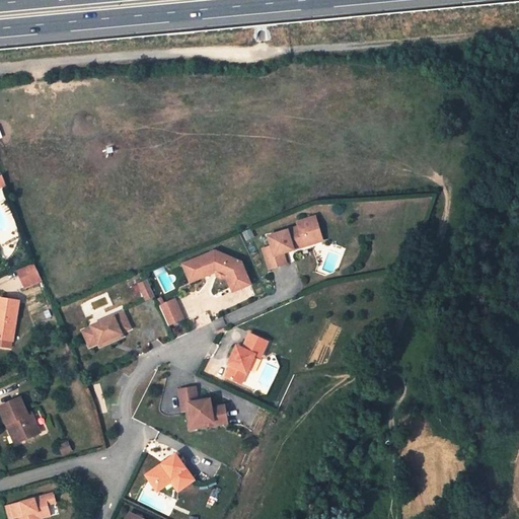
[(321,235),(315,216),(297,222),(298,227),(268,236),(272,246),(263,249),(270,270),(287,264),(283,252),(294,249),(293,245),(308,240),(307,239),(321,235)]
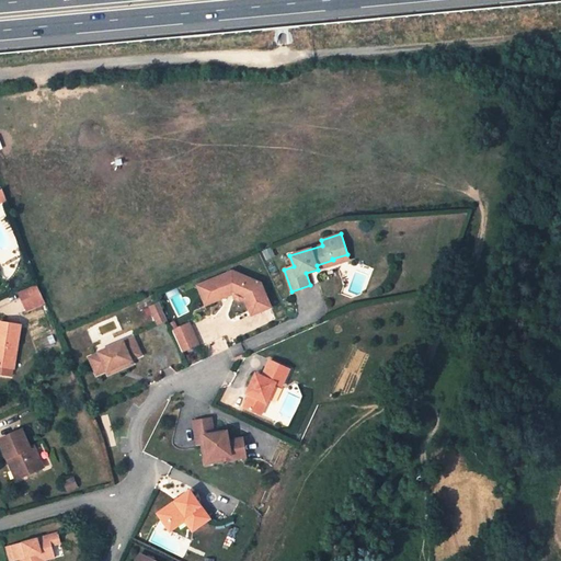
[(317,265),(318,270),(350,260),(347,254),(332,259),(333,260),(317,265)]
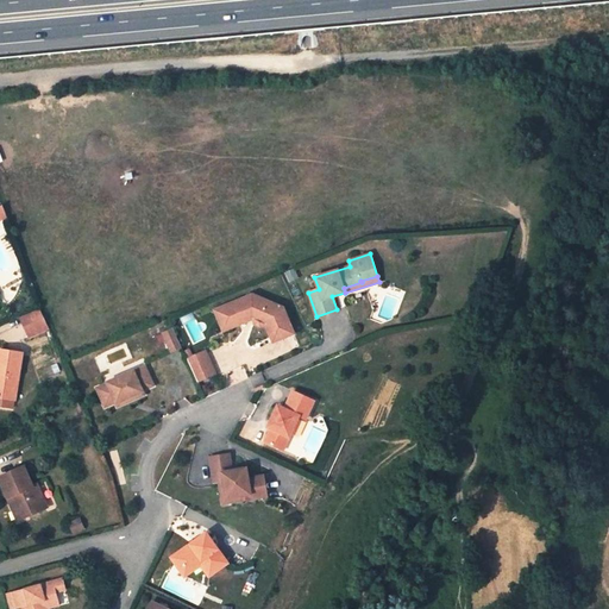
[(252,295),(223,307),(231,328),(252,320),(255,325),(261,327),(265,325),(272,343),(294,334),(283,308),(252,295)]
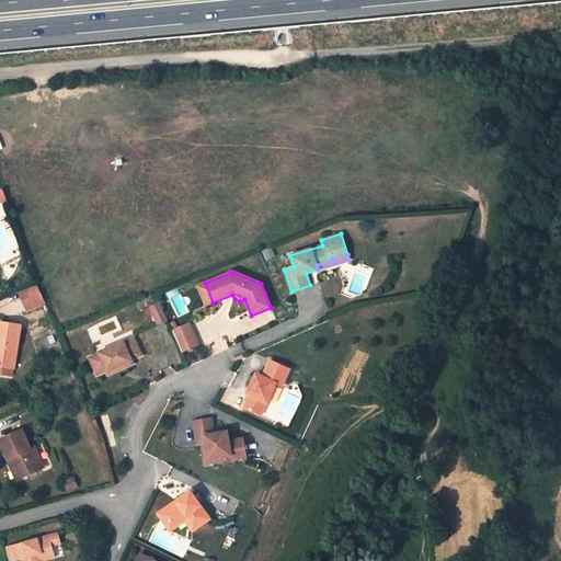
[(205,283),(197,286),(205,306),(213,302),(205,283)]
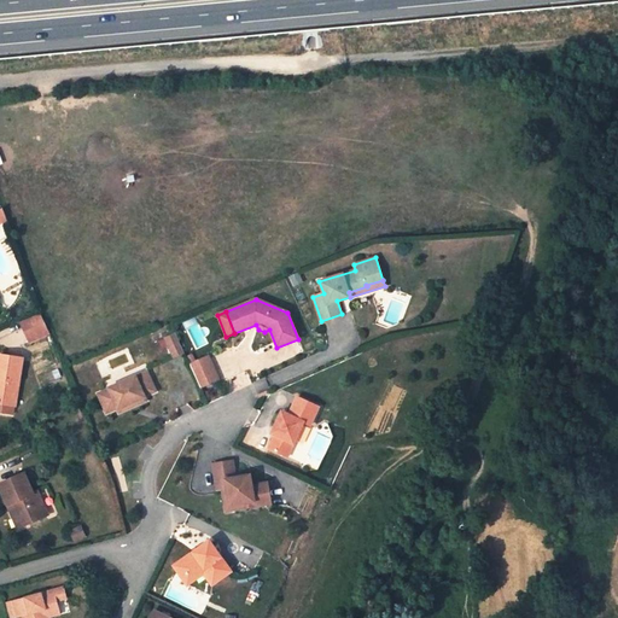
[(25,331),(46,322),(41,313),(21,321),(25,331)]
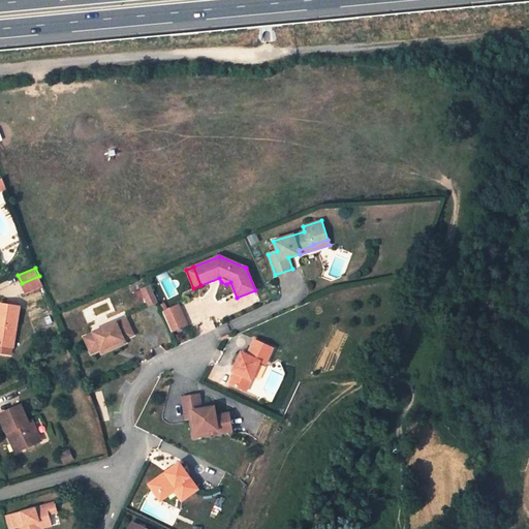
[(25,292),(43,285),(39,276),(22,283),(25,292)]
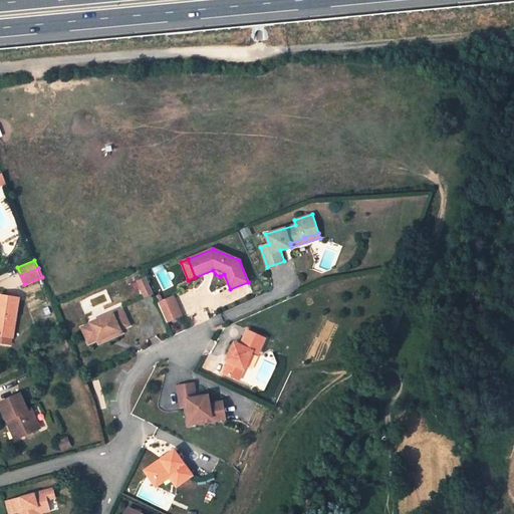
[(146,277),(138,281),(145,297),(154,293),(146,277)]
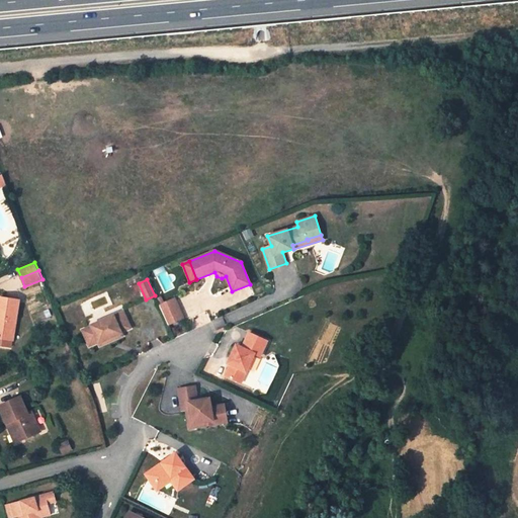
[(19,303),(0,297),(0,346),(10,348),(11,340),(12,340),(19,303)]
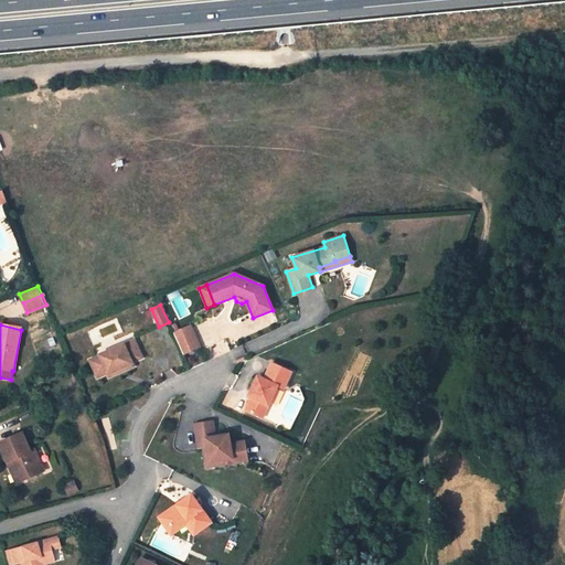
[(190,326),(173,332),(177,339),(193,332),(190,326)]
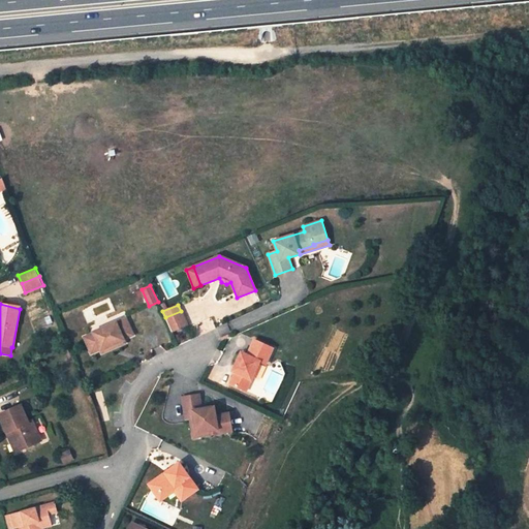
[(181,311),(165,317),(172,332),(187,324),(181,311)]
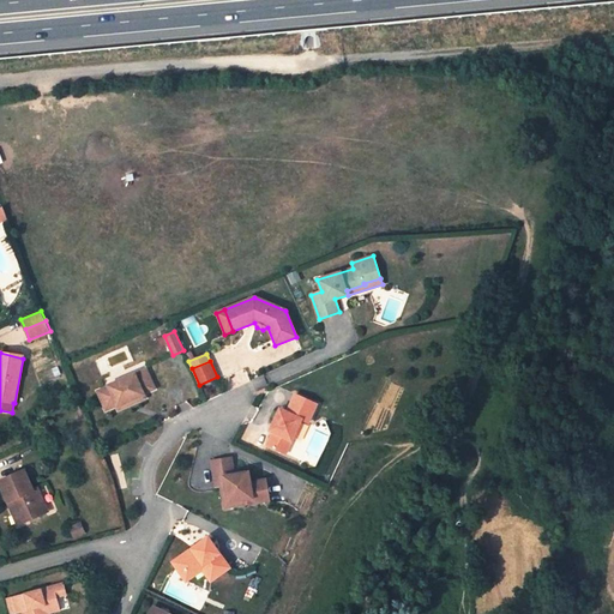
[(109,385),(98,390),(106,409),(116,404),(118,405),(144,395),(144,393),(155,389),(146,369),(136,374),(134,373),(108,385),(109,385)]
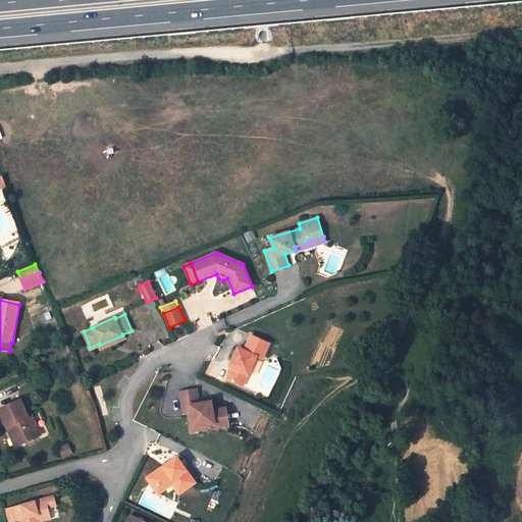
[(269,344),(252,335),(245,351),(239,348),(232,361),(235,362),(227,378),(240,384),(245,373),(248,374),(256,357),(262,359),(269,344)]
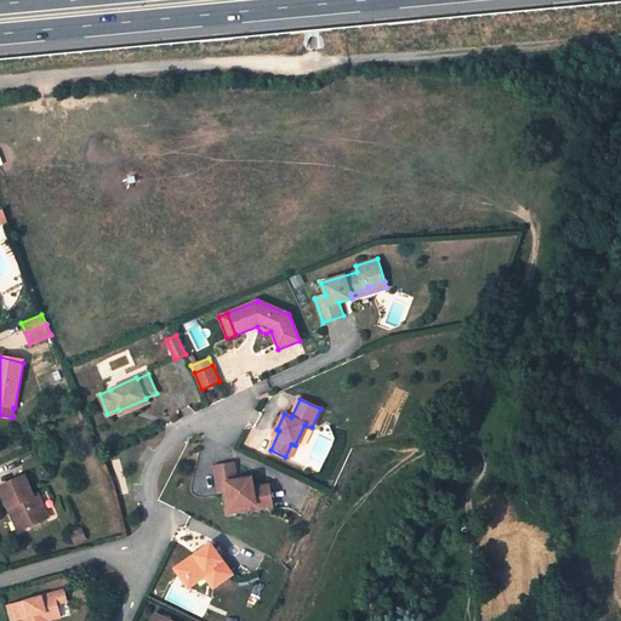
[(233,463),(215,467),(218,491),(223,491),(228,490),(231,508),(254,505),(254,510),(271,506),(267,486),(252,489),(250,478),(235,480),(233,463)]
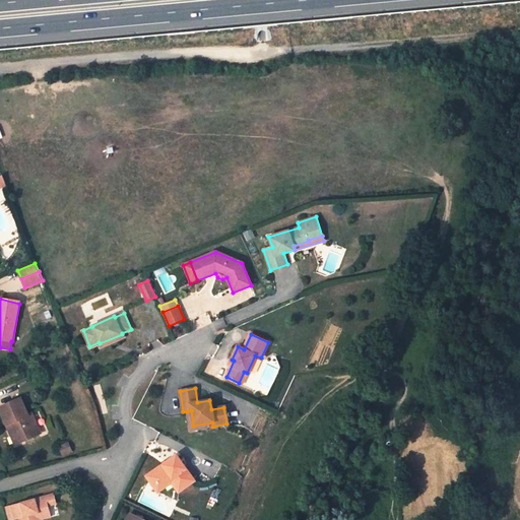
[(20,399),(0,408),(0,410),(7,427),(11,426),(19,443),(40,433),(31,414),(27,415),(20,399)]
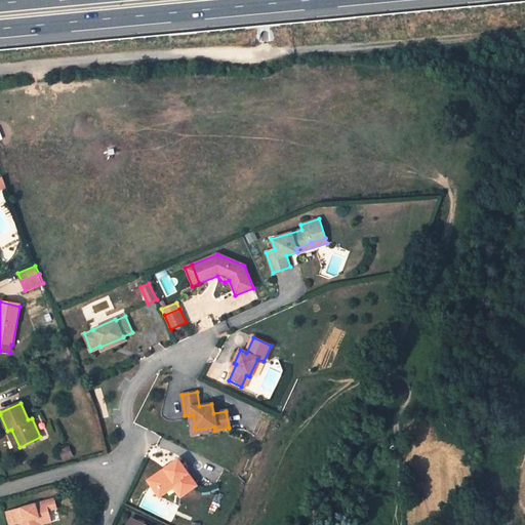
[(193,414),(189,415),(192,435),(214,431),(214,427),(195,430),(193,414)]
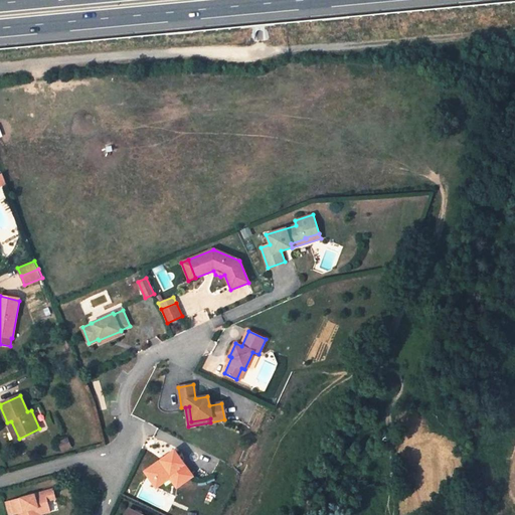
[(11,421),(7,422),(15,441),(19,439),(11,421)]
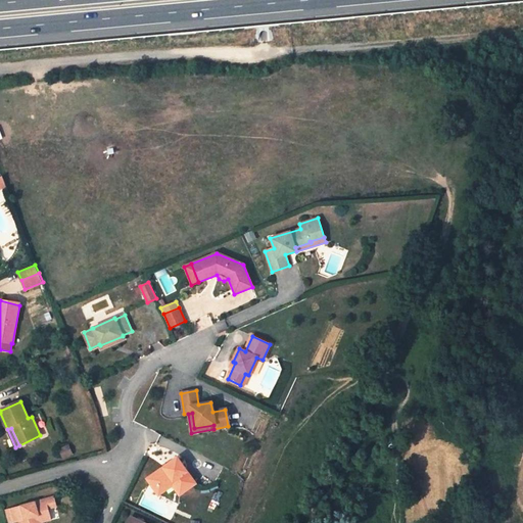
[(177,457),(147,480),(154,490),(171,478),(175,483),(178,481),(185,491),(196,483),(177,457)]
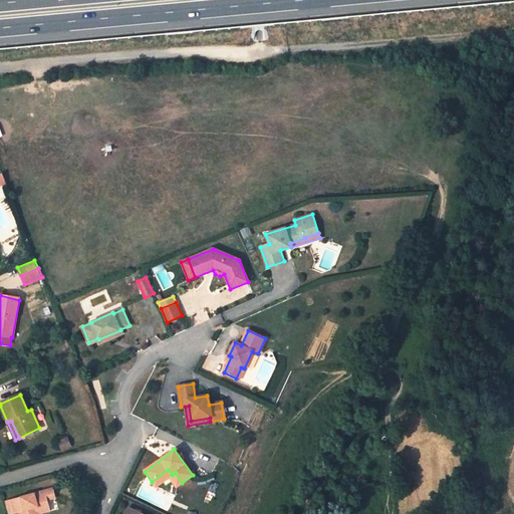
[(168,470),(152,482),(156,487),(169,477),(177,487),(182,483),(175,473),(172,475),(168,470)]
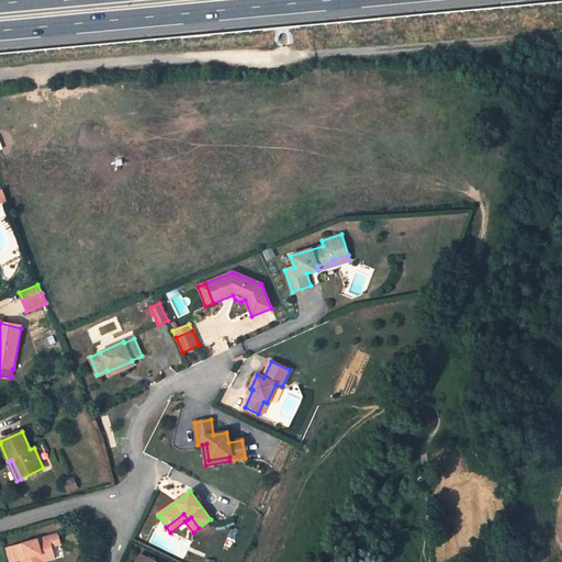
[(57,535),(48,537),(51,547),(60,544),(57,535)]
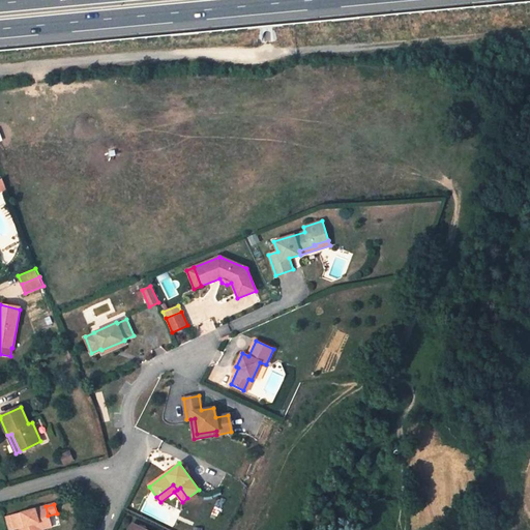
[(46,506),(21,512),(11,516),(15,528),(19,527),(19,529),(39,529),(40,529),(38,523),(49,520),(48,516),(46,506)]
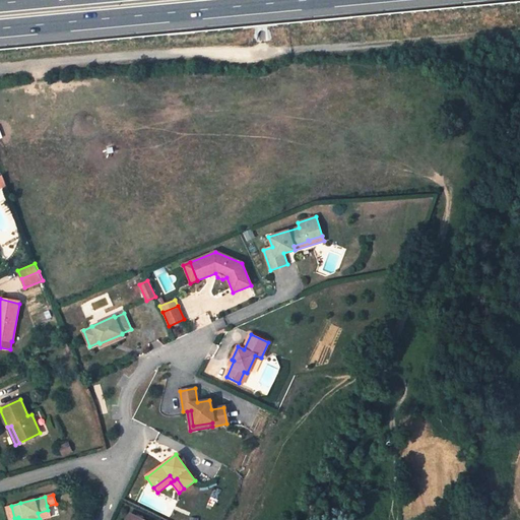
[(11,506),(3,508),(7,519),(14,518),(11,506)]
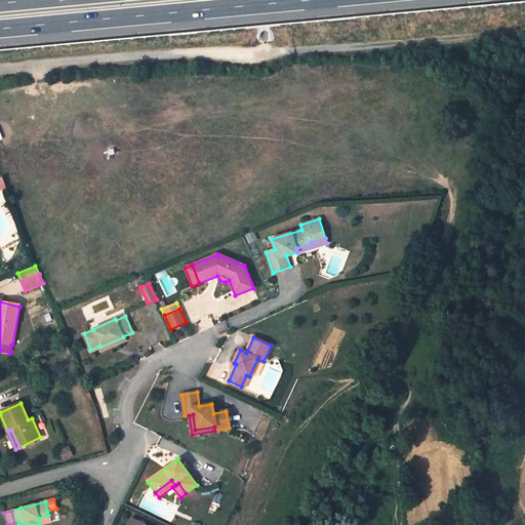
[(48,515),(38,518),(40,524),(50,522),(48,515)]
